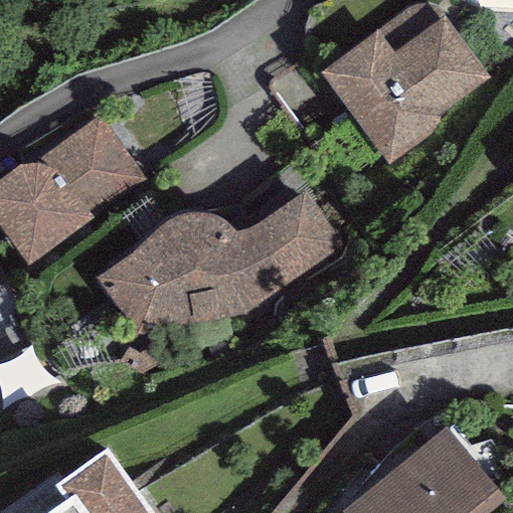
[(439,116),(490,76),(447,16),(441,9),(435,4),(429,1),(417,2),(323,73),(390,163),(444,121),(439,116)]
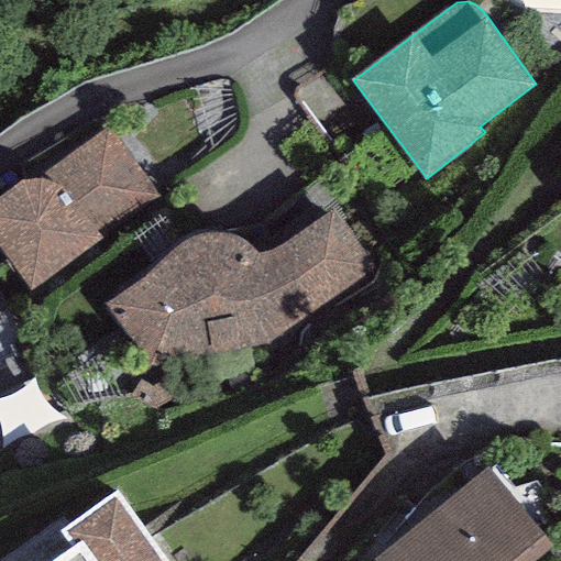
[(23,177),(0,196),(0,246),(30,289),(103,238),(101,233),(156,195),(108,124),(40,177),(23,177)]
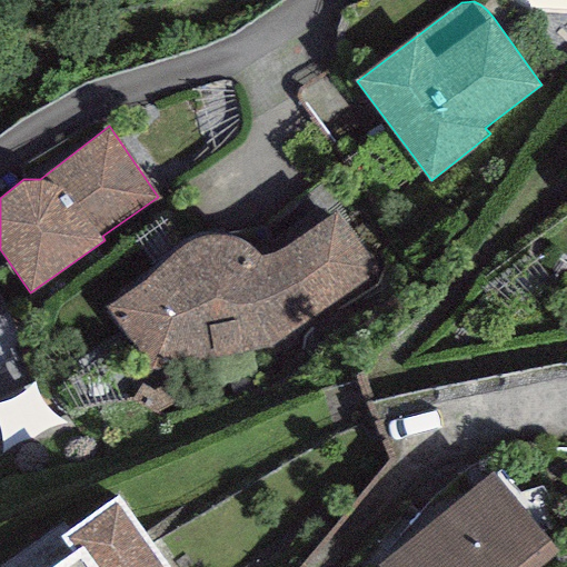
[(148,277),(108,306),(155,366),(270,348),(384,270),(339,209),(285,248),(266,254),(249,242),(225,234),(205,235),(187,240),(168,258),(148,277)]
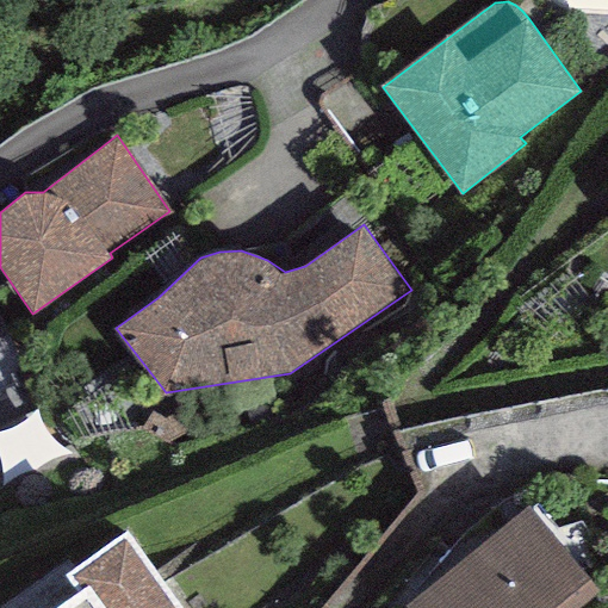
[(579,607),(601,590),(529,504),(407,605),(409,607),(579,607)]
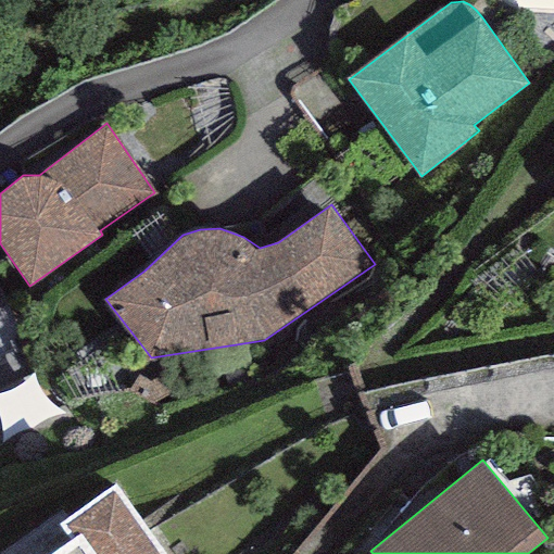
[(165,553),(117,487),(61,526),(70,539),(47,553),(165,553)]
